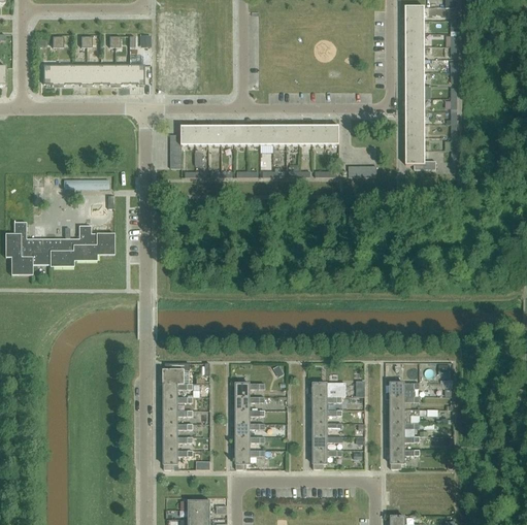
[(423,20),(423,6),(405,6),(405,20),(423,20)]
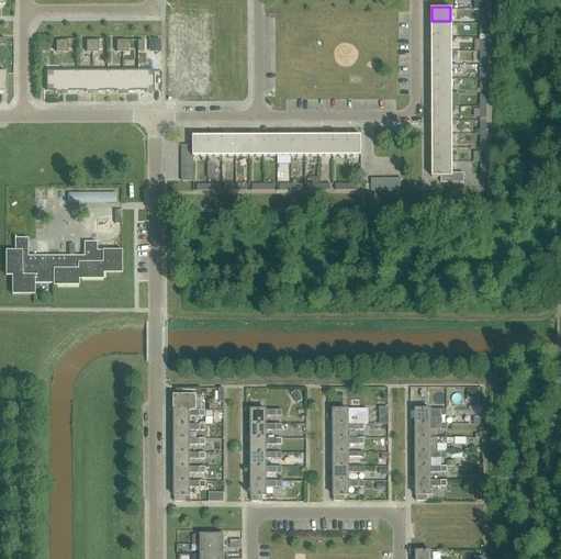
[(432,35),(450,35),(450,21),(432,21),(432,35)]
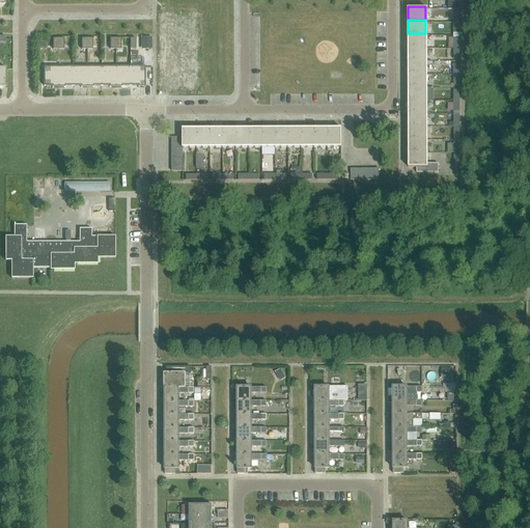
[(408,46),(425,46),(425,33),(408,33),(408,46)]
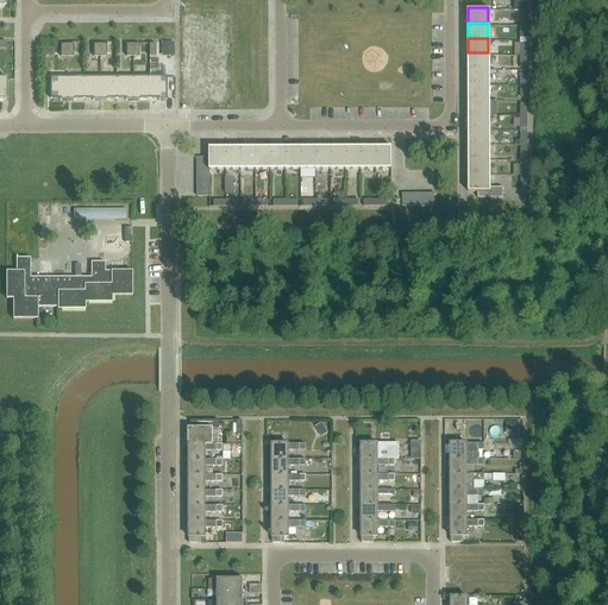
[(252,51),(217,51),(217,67),(252,67),(252,51)]
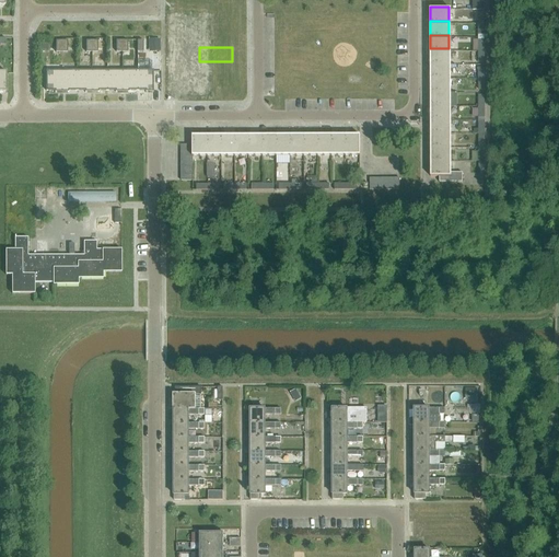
[(430,62),(449,62),(449,48),(430,48),(430,62)]
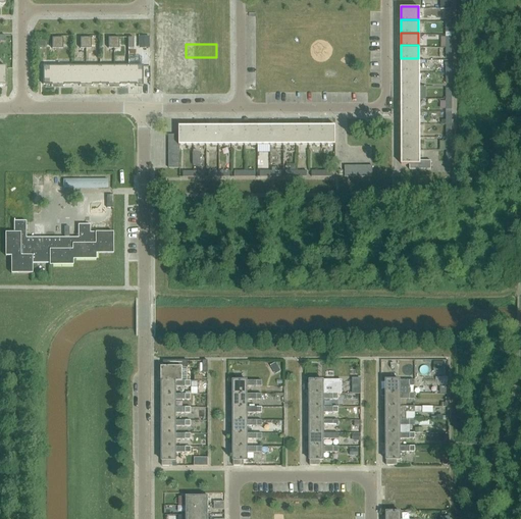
[(50,84),(56,84),(56,57),(55,57),(55,63),(42,63),(42,82),(50,82),(50,84)]
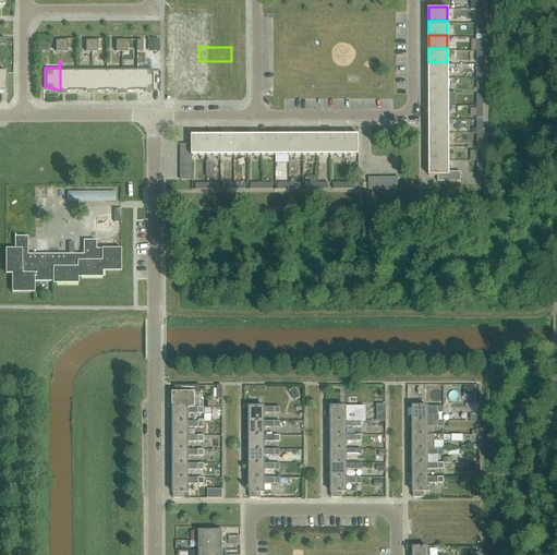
[(75,68),(61,68),(61,61),(60,61),(60,89),(67,89),(67,87),(75,87),(75,68)]
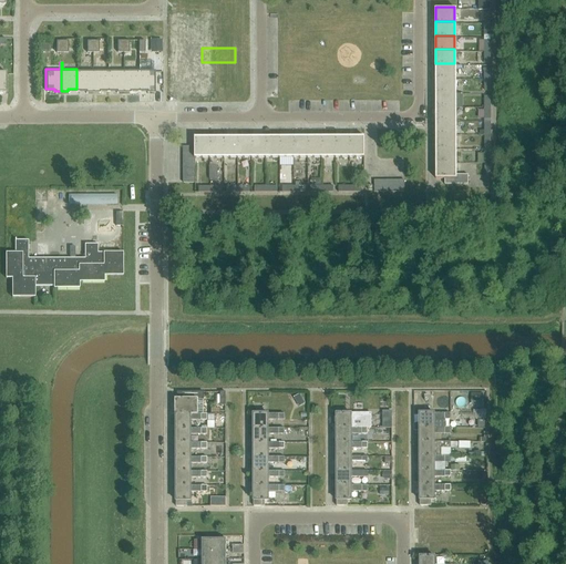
[(85,91),(92,91),(92,62),(90,62),(90,69),(76,69),(76,89),(85,89),(85,91)]
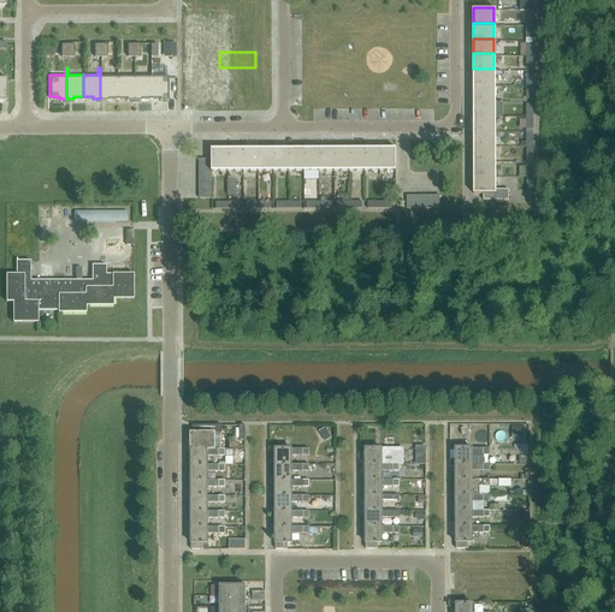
[(117,75),(101,75),(101,67),(100,67),(100,99),(107,99),(107,96),(117,96),(117,75)]
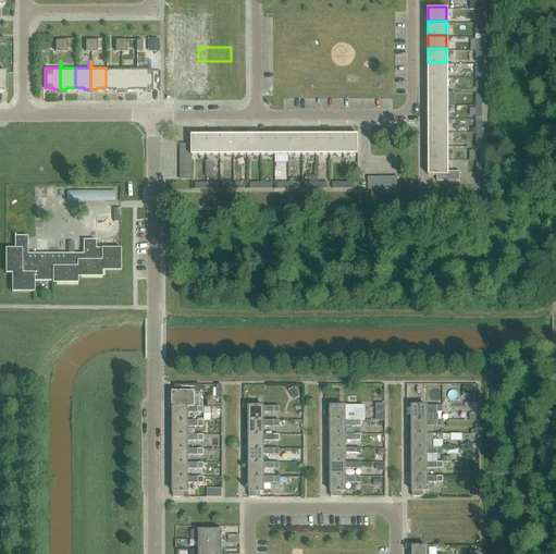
[(113,88),(120,88),(120,61),(119,61),(119,68),(106,68),(106,87),(113,87),(113,88)]
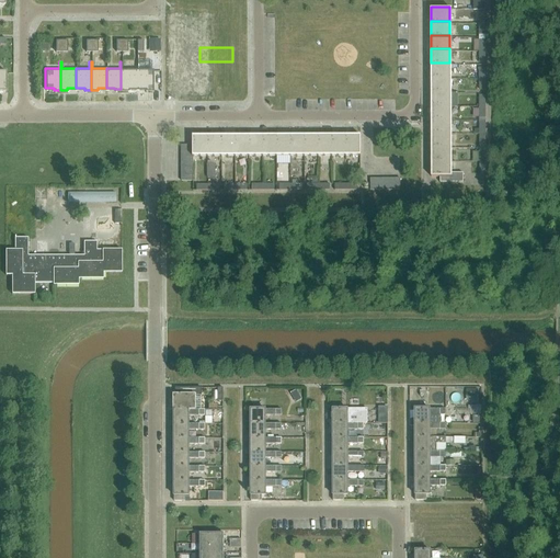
[(136,68),(123,68),(122,61),(121,61),(121,89),(128,89),(128,88),(136,88),(136,68)]
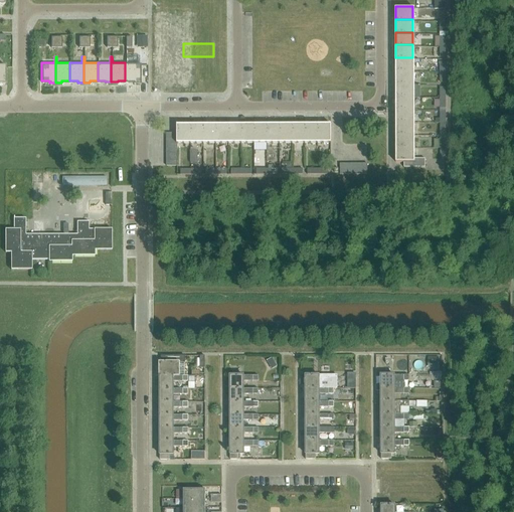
[(213,56),(183,56),(184,68),(213,68),(213,56)]
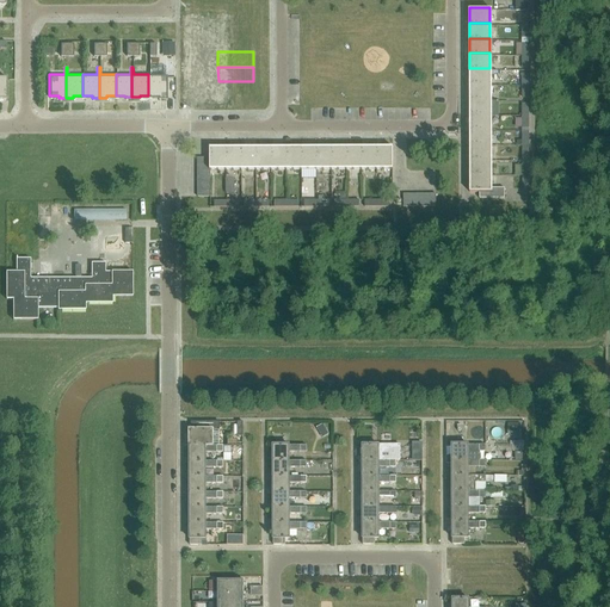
[(469,84),(490,84),(490,68),(469,68),(469,84)]
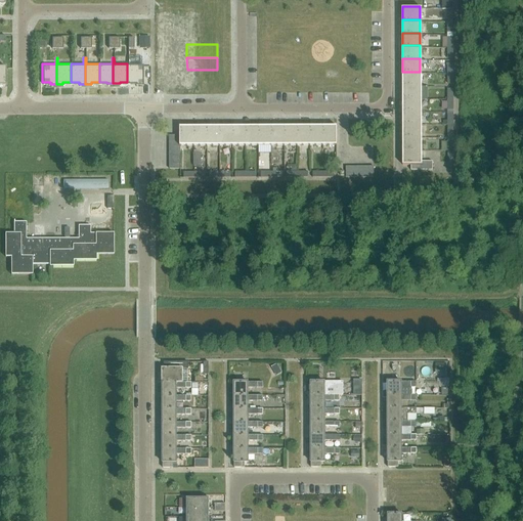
[(141,82),(141,63),(141,59),(140,59),(140,63),(127,63),(127,82),(135,82),(135,83),(142,83),(142,82),(141,82)]
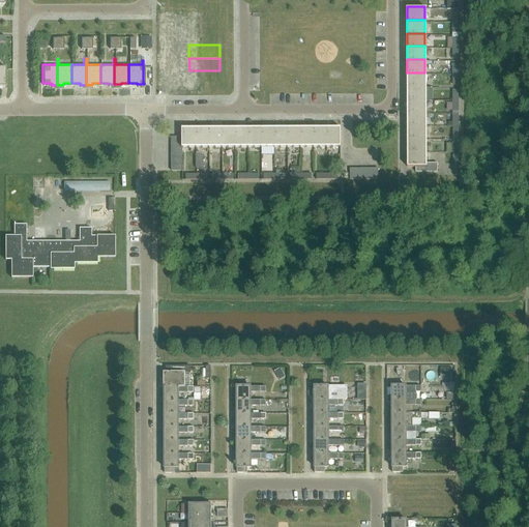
[(189,84),(218,84),(218,82),(218,80),(219,80),(219,70),(189,70),(189,84)]
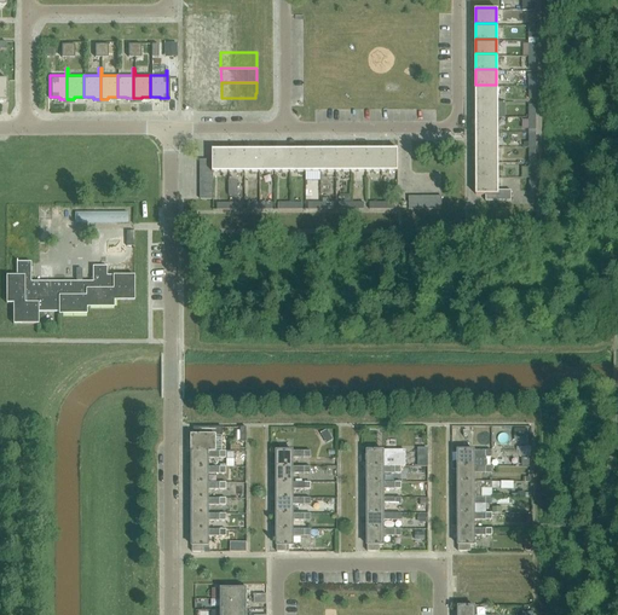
[(475,99),(496,99),(496,85),(475,85),(475,99)]
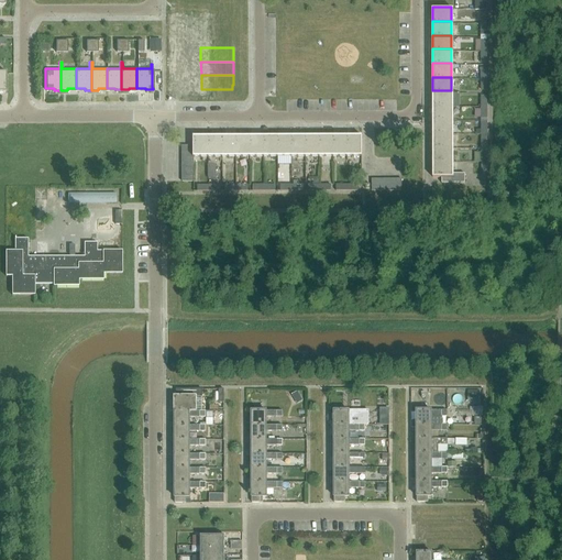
[(432,105),(451,105),(451,90),(432,90),(432,105)]
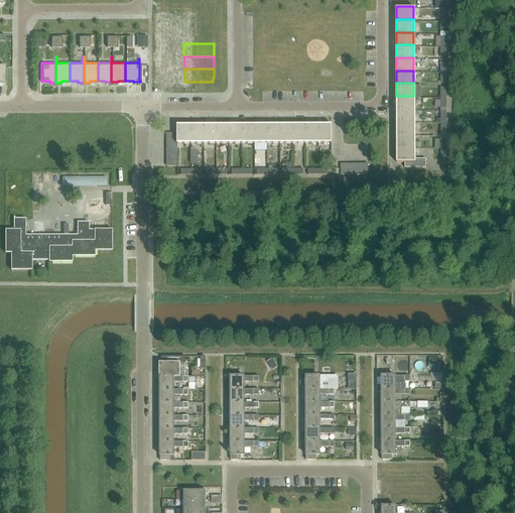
[(396,108),(413,108),(413,96),(396,96),(396,108)]
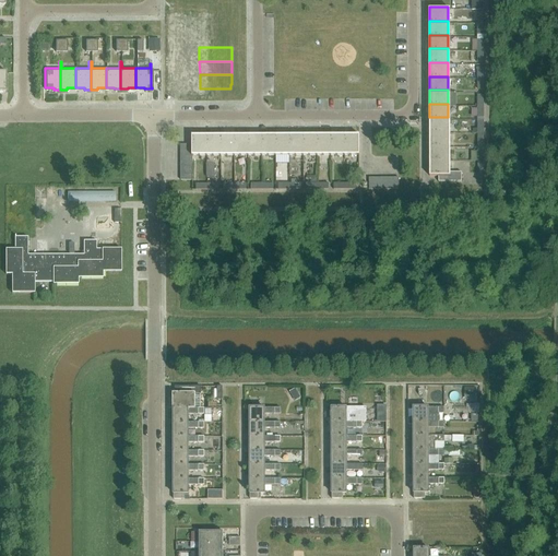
[(449,131),(449,126),(448,117),(429,117),(429,131),(449,131)]
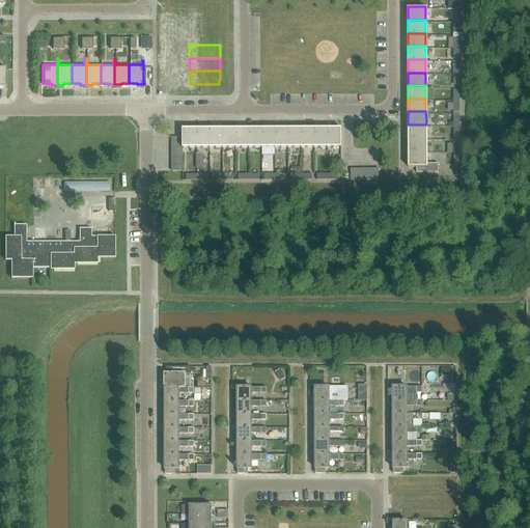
[(408,138),(426,138),(426,124),(408,124),(408,138)]
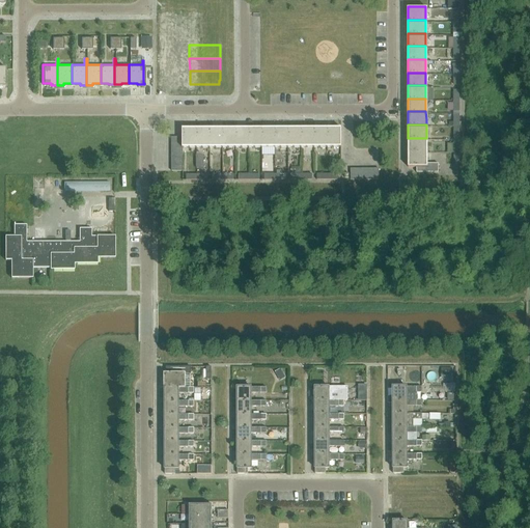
[(182,145),(195,145),(195,127),(182,127),(182,145)]
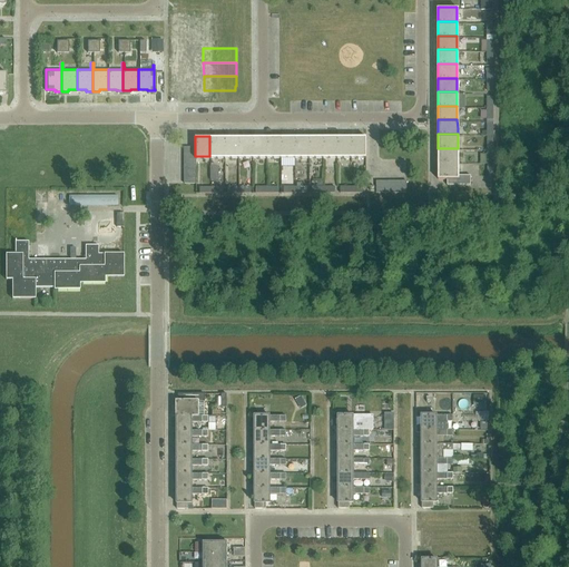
[(209,156),(224,156),(224,136),(209,136),(209,156)]
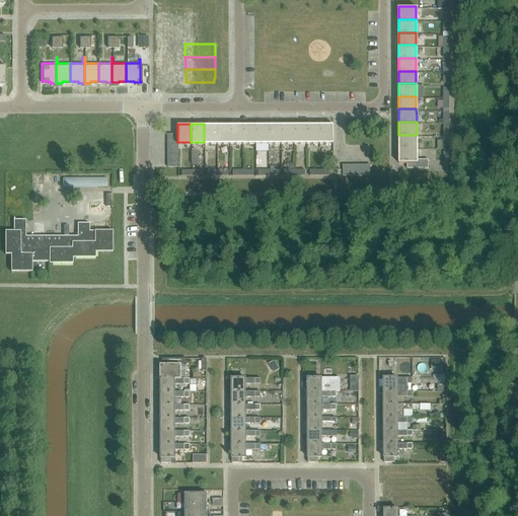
[(204,142),(217,142),(216,124),(204,124),(204,142)]
